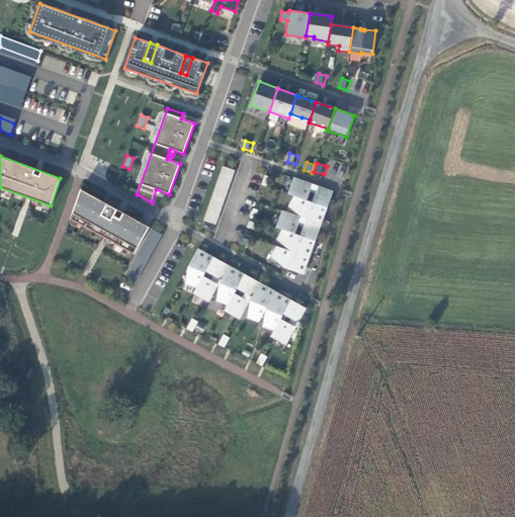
[(233,170),(224,167),(221,173),(231,176),(233,170)]
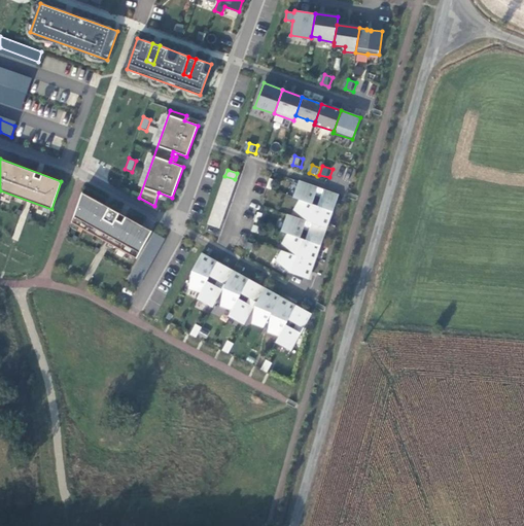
[(235,180),(224,176),(222,183),(232,186),(235,180)]
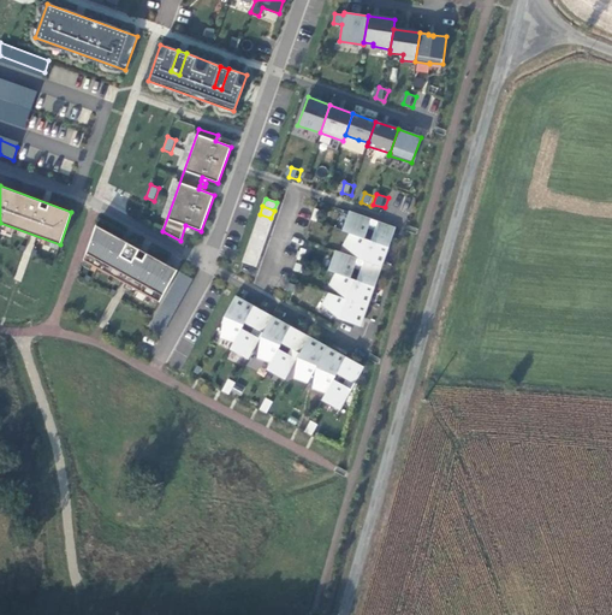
[(396,228),(349,211),(343,230),(350,234),(364,238),(368,228),(375,230),(370,241),(388,247),(396,228)]
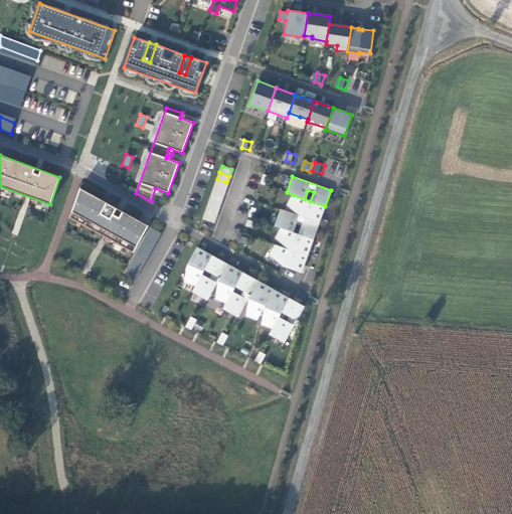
[(226,182),(217,179),(214,185),(224,189),(226,182)]
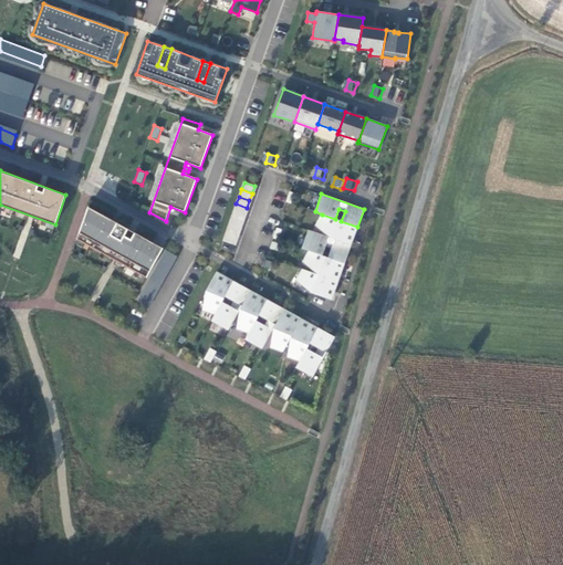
[(247,208),(237,203),(233,211),(244,215),(247,208)]
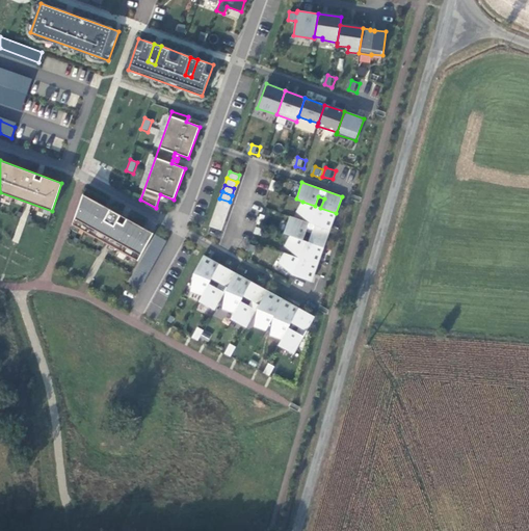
[(121,215),(83,194),(72,224),(105,243),(109,235),(116,238),(111,246),(138,261),(148,243),(138,237),(143,229),(127,219),(126,222),(118,219),(121,215)]
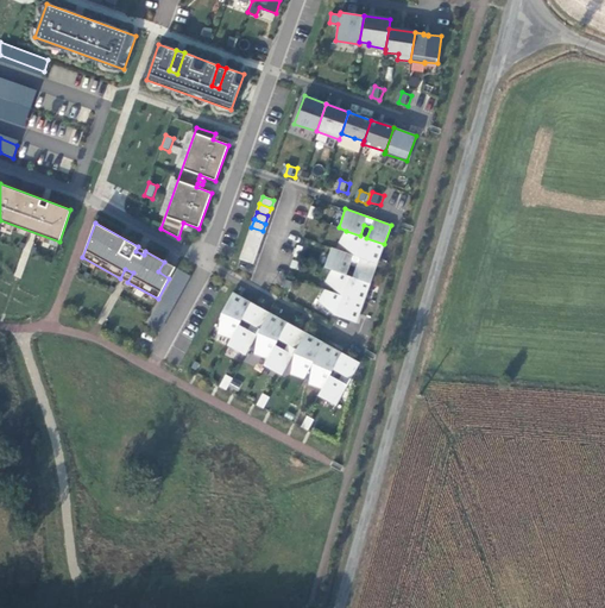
[(263,231),(251,227),(249,236),(259,239),(263,231)]
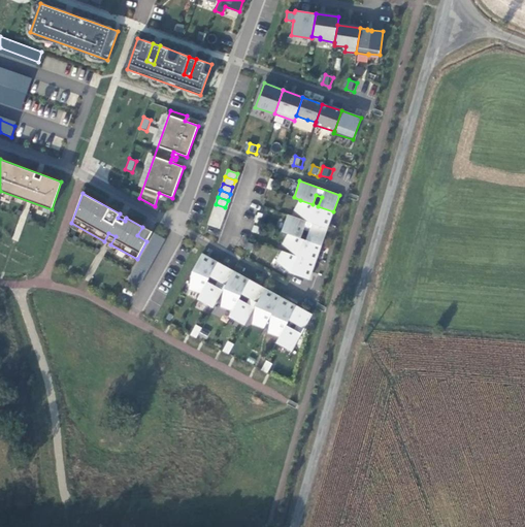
[(313,204),(300,200),(294,209),(309,219),(308,222),(325,228),(328,220),(330,221),(333,211),(318,206),(313,204)]
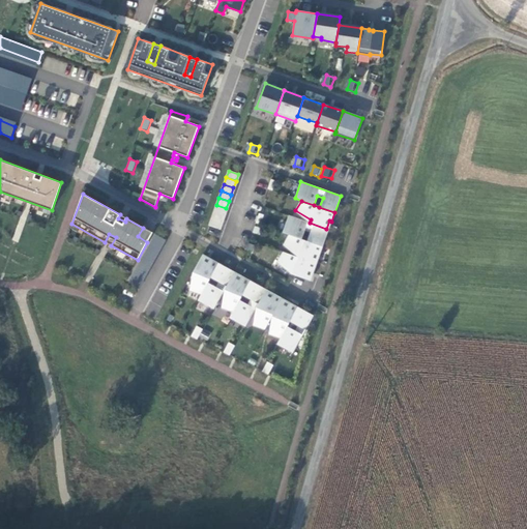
[(226,208),(216,205),(213,211),(224,214),(226,208)]
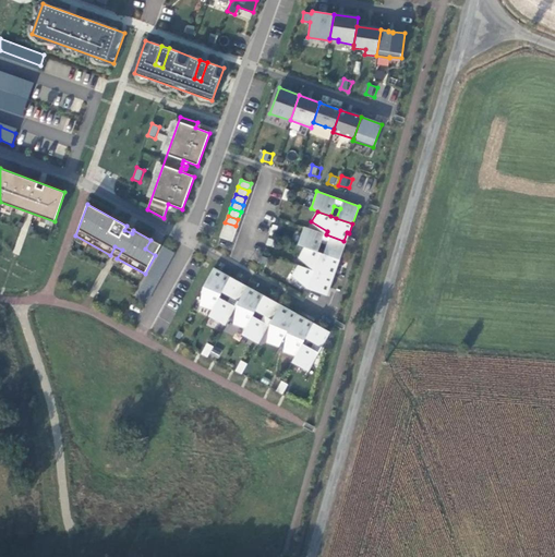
[(236,227),(225,222),(222,230),(233,233),(236,227)]
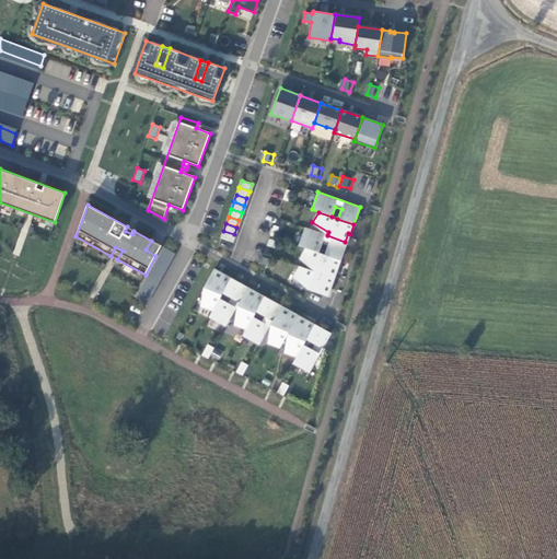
[(341,260),(348,243),(345,242),(327,235),(305,228),(299,245),(305,248),(318,253),(323,243),(328,245),(325,255),(341,260)]
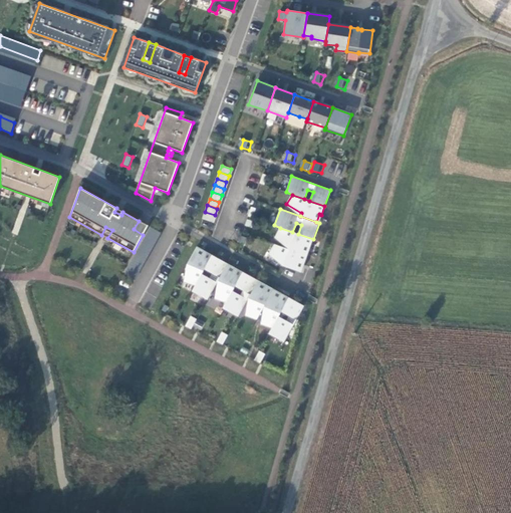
[(214,215),(205,212),(203,218),(212,222),(214,215)]
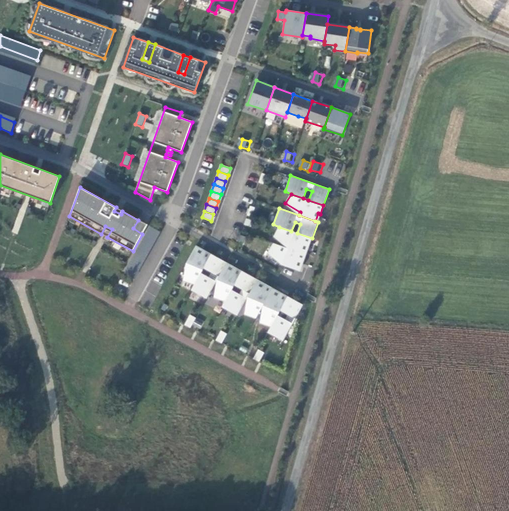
[(147,225),(138,220),(133,228),(142,234),(147,225)]
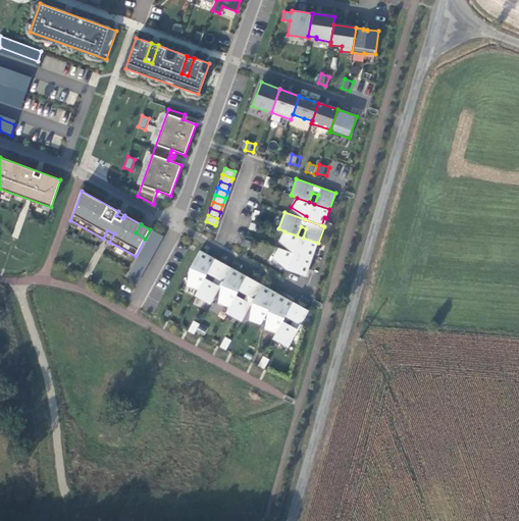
[(114,233),(107,230),(103,239),(109,242),(114,233)]
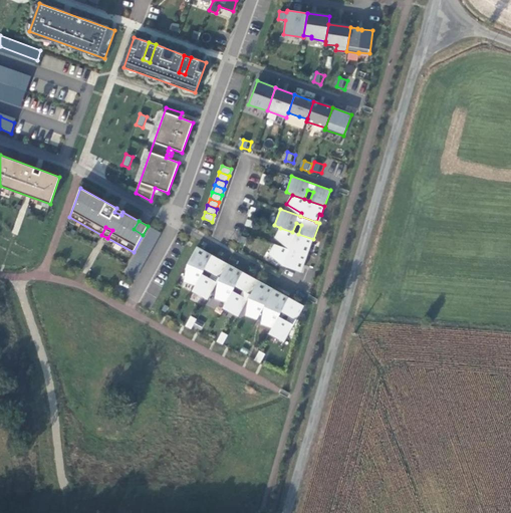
[(288,249),(304,255),(307,247),(309,248),(313,239),(298,234),(292,232),(280,228),(275,237),(290,246),(288,249)]
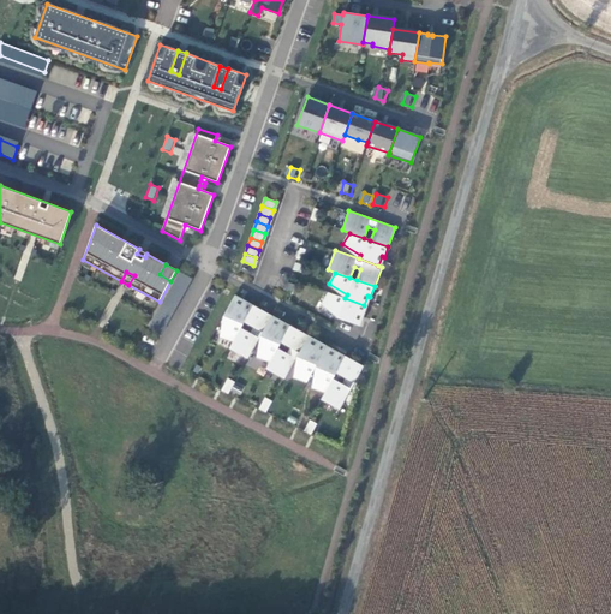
[(340,314),(339,317),(357,325),(360,316),(364,317),(367,307),(364,305),(345,298),(328,292),(322,303),(340,314)]
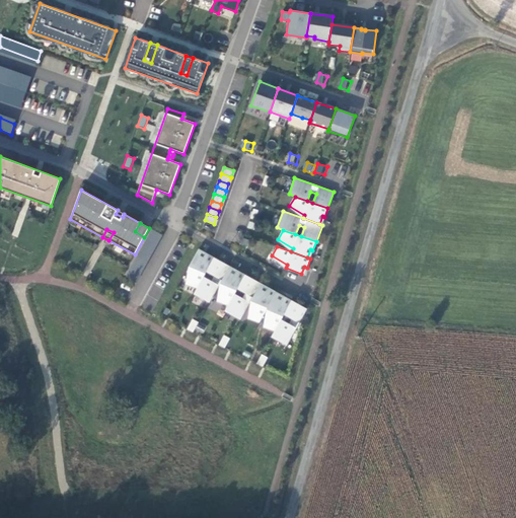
[(206,272),(214,257),(206,252),(204,255),(198,251),(189,267),(193,268),(187,285),(197,288),(204,277),(206,272)]
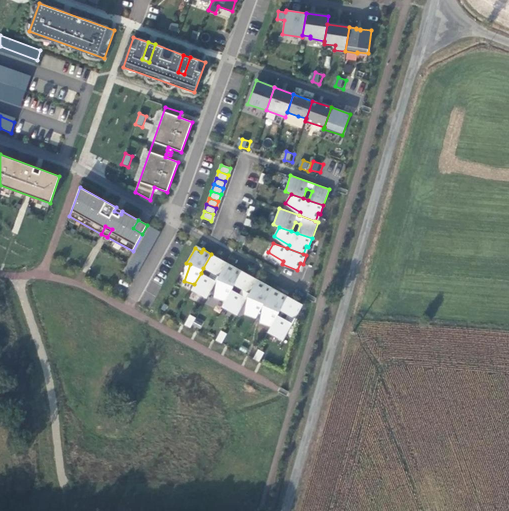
[(225,265),(226,262),(211,254),(203,268),(212,272),(209,277),(201,273),(194,284),(191,290),(206,299),(217,280),(225,265)]
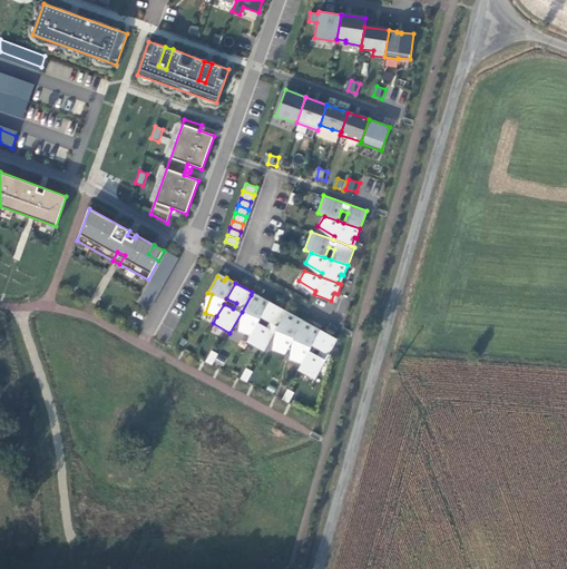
[(240,332),(251,335),(257,323),(261,317),(270,302),(260,296),(258,300),(251,295),(242,312),(246,314),(240,332)]
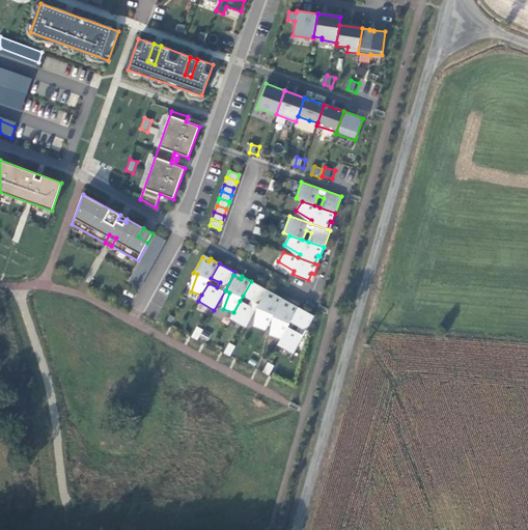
[(256,308),(266,293),(267,289),(251,281),(243,296),(251,300),(249,305),(240,301),(233,312),(230,318),(246,327),(256,308)]
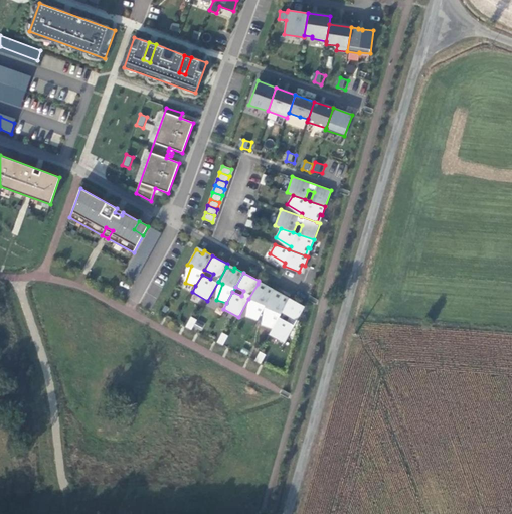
[(246,317),(257,320),(265,307),(273,292),(274,290),(266,285),(265,288),(258,284),(248,299),(252,300),(246,317)]
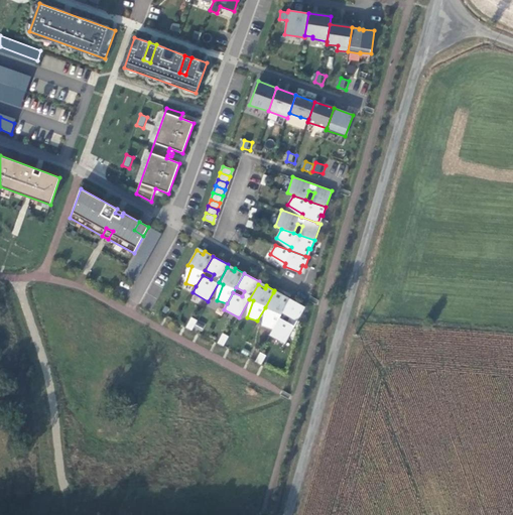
[(282,312),(290,298),(281,294),(280,296),(273,292),(265,307),(268,309),(263,326),(273,330),(279,317),(282,312)]
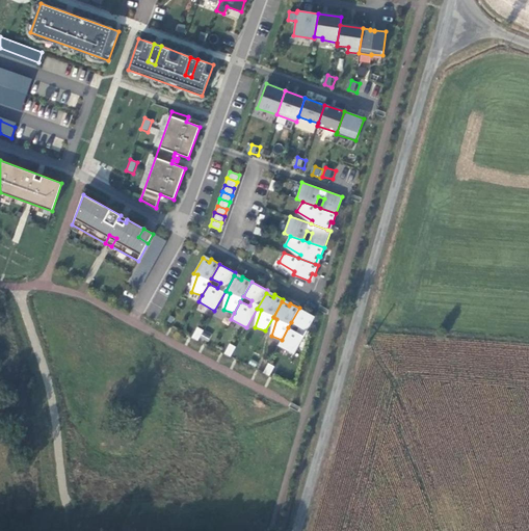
[(315,317),(299,308),(291,322),(299,327),(296,333),(288,327),(282,340),(279,345),(294,354),(315,317)]
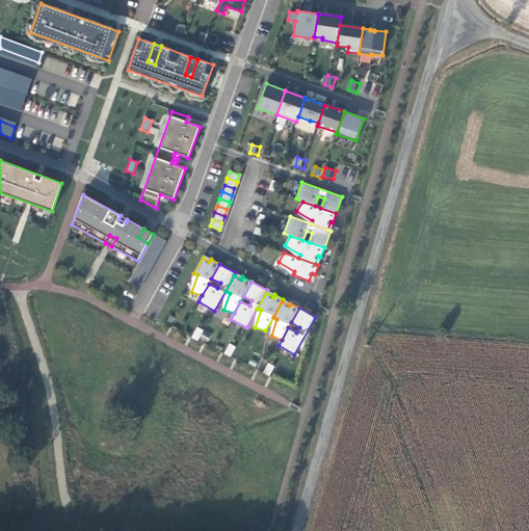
[(211,344),(214,334),(199,327),(195,338),(211,344)]
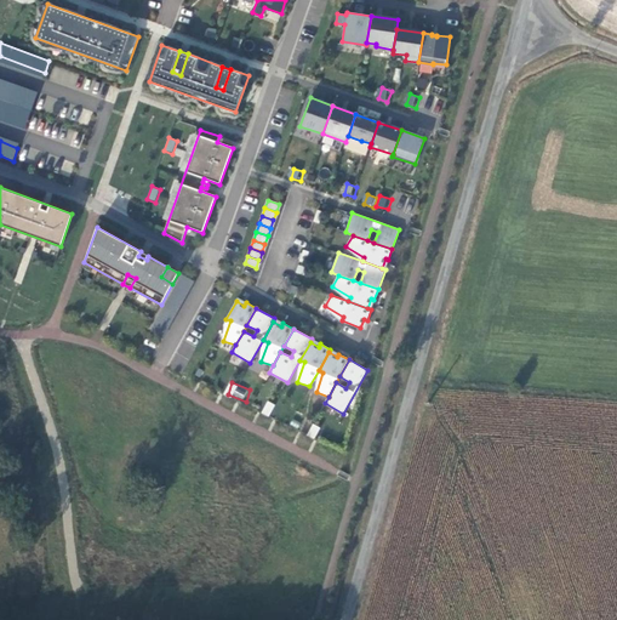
[(264,414),(273,419),(279,405),(270,402),(264,414)]
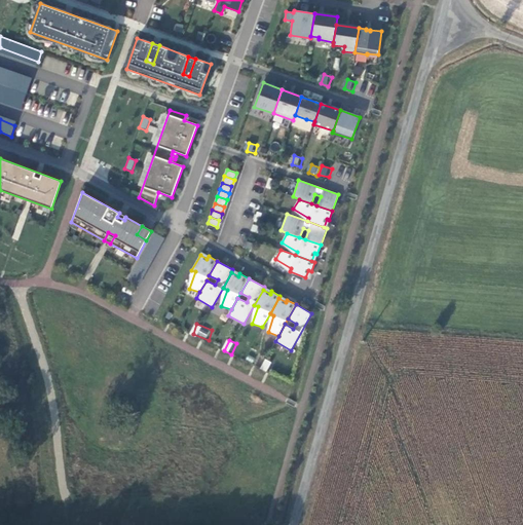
[(263,370),(269,372),(273,363),(267,361),(263,370)]
